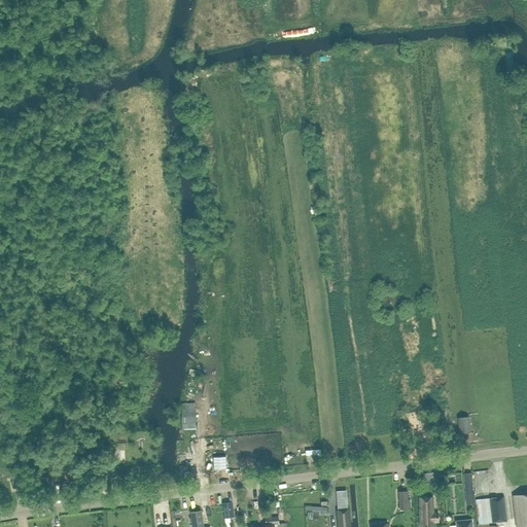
[(468,417),(457,418),(459,434),(470,432),(468,417)]
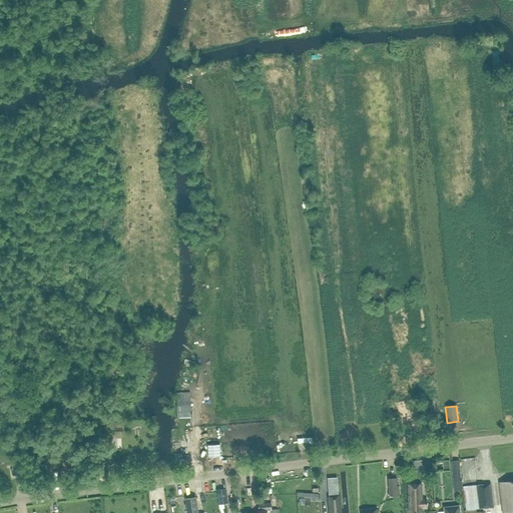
[(421,458),(409,460),(410,468),(422,466),(421,458)]
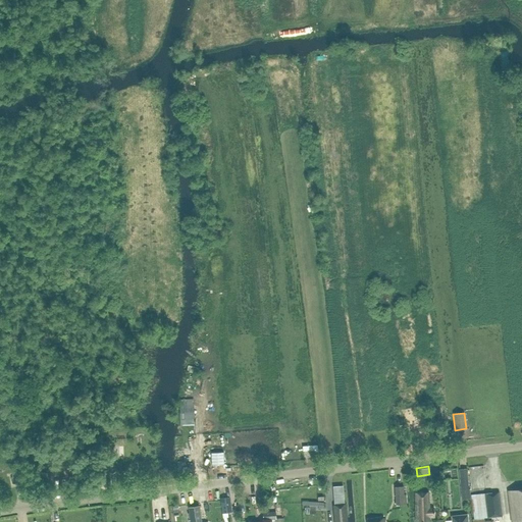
[(395,487),(396,505),(405,504),(404,486),(395,487)]
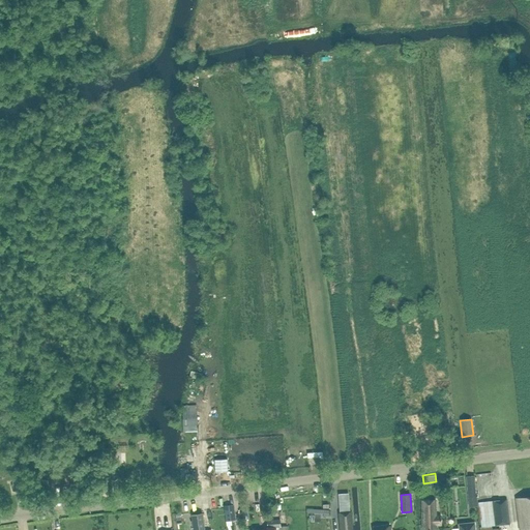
[(529,529),(529,497),(516,499),(519,529),(529,529)]
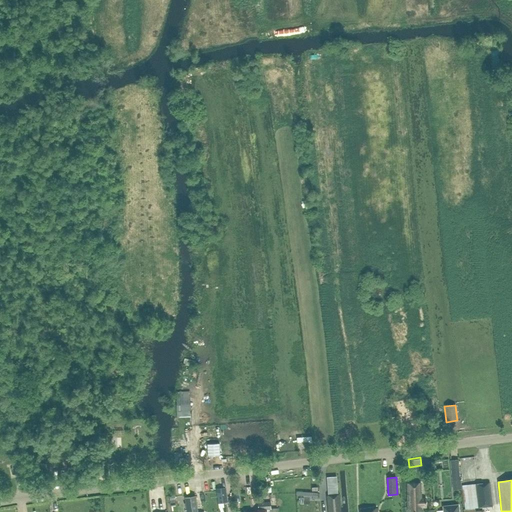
[(462,485),(465,510),(492,507),(489,482),(462,485)]
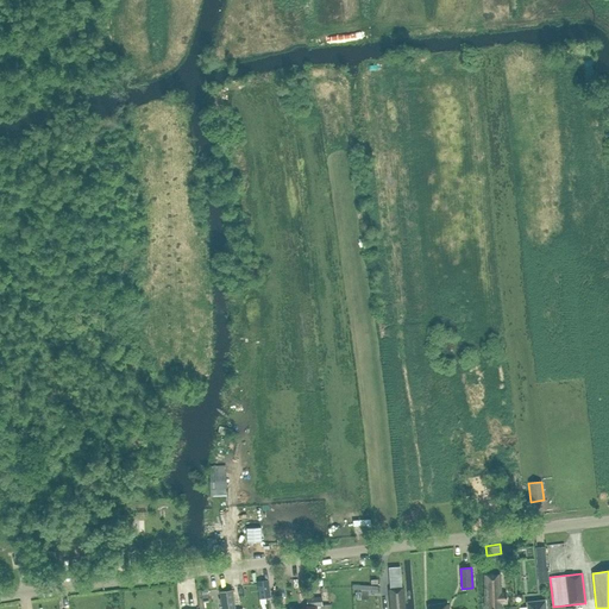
[(484,576),(484,608),(501,608),(501,603),(507,603),(506,592),(501,594),(500,575),(484,576)]
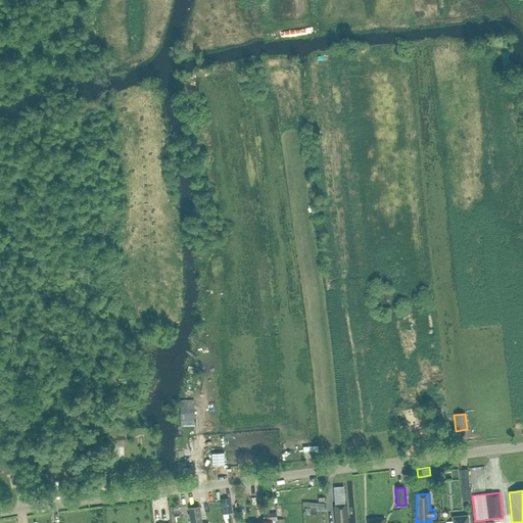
[(231,498),(221,500),(222,515),(231,515),(231,498)]
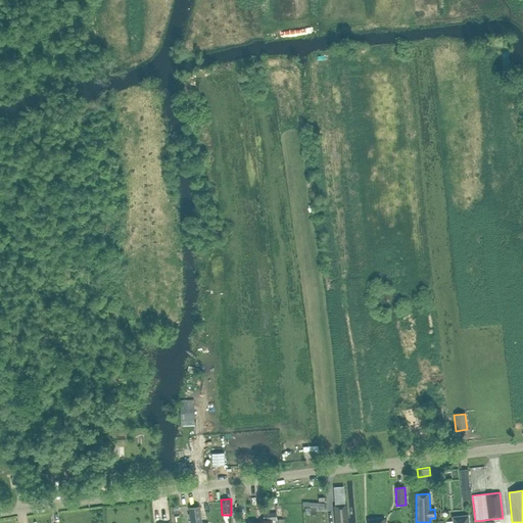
[(345,506),(334,507),(335,519),(347,518),(345,506)]
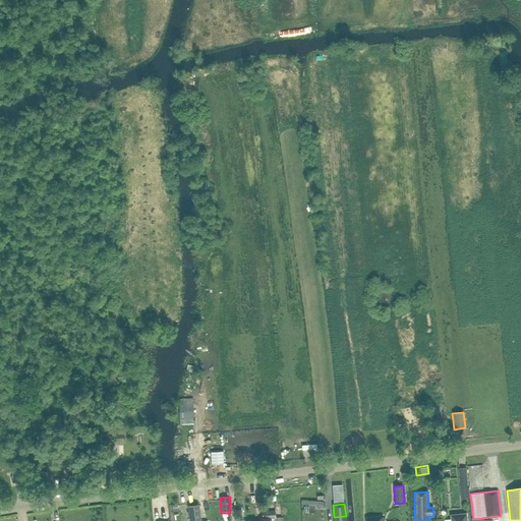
[(200,520),(198,505),(196,506),(187,507),(189,520),(200,520)]
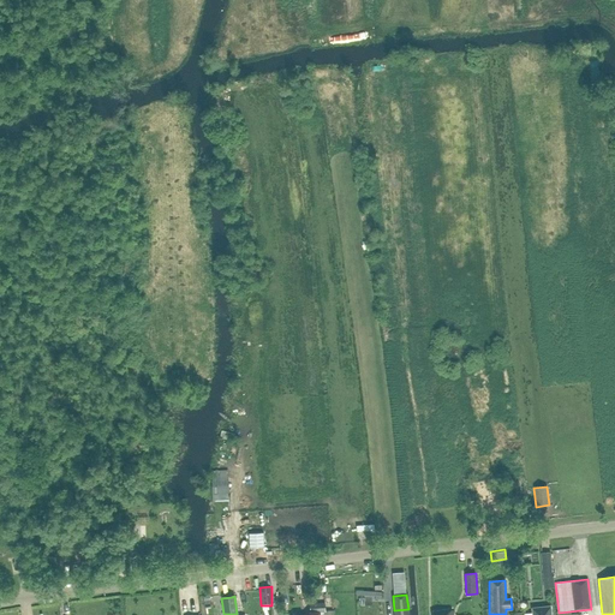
[(310,614),(333,614),(333,610),(326,611),(324,603),(310,604),(310,614)]
